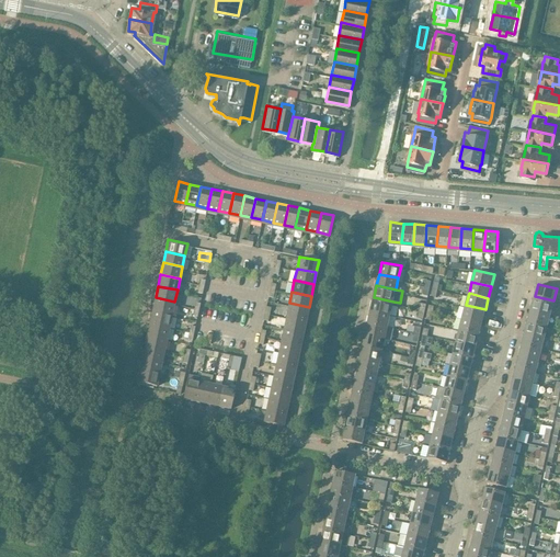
[(551,313),(553,300),(535,296),(532,307),(551,313)]
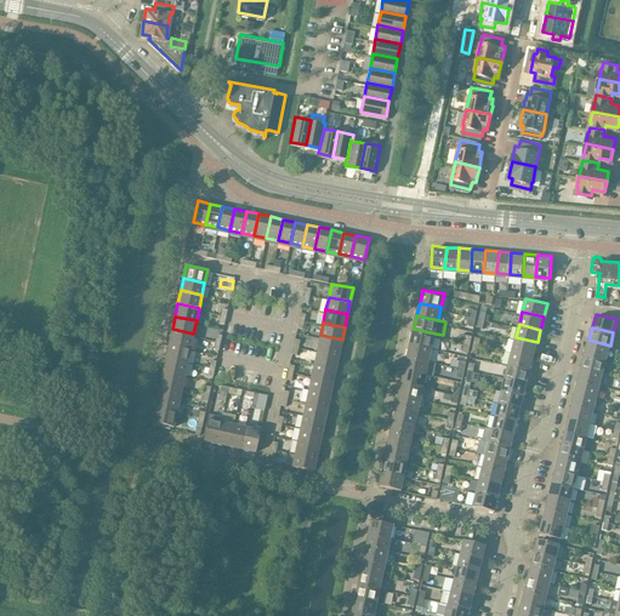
[(193,334),(172,329),(169,342),(191,347),(193,334)]
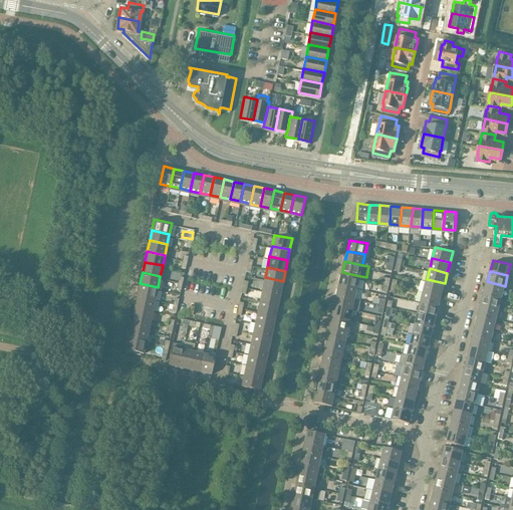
[(360,276),(342,272),(340,282),(357,286),(360,276)]
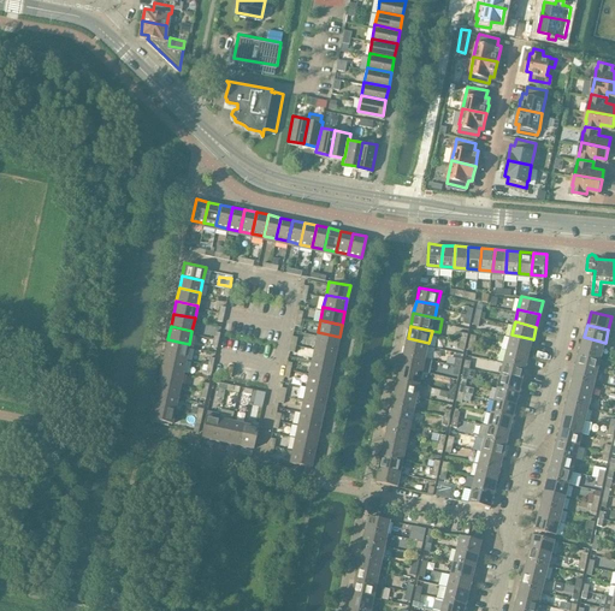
[(339,337),(318,332),(315,345),(336,350),(339,337)]
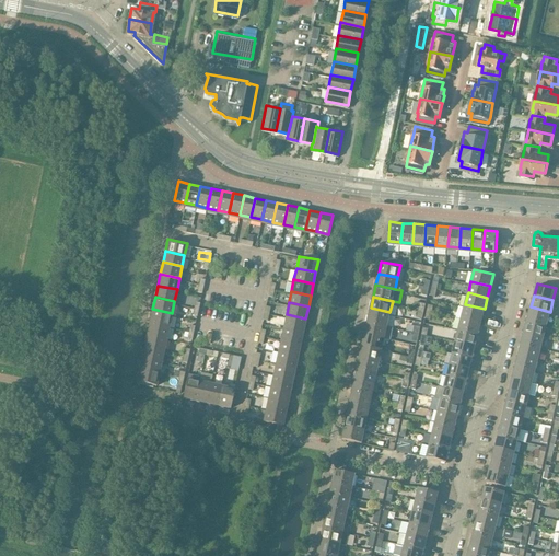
[(481,321),(485,309),(465,304),(463,315),(481,321)]
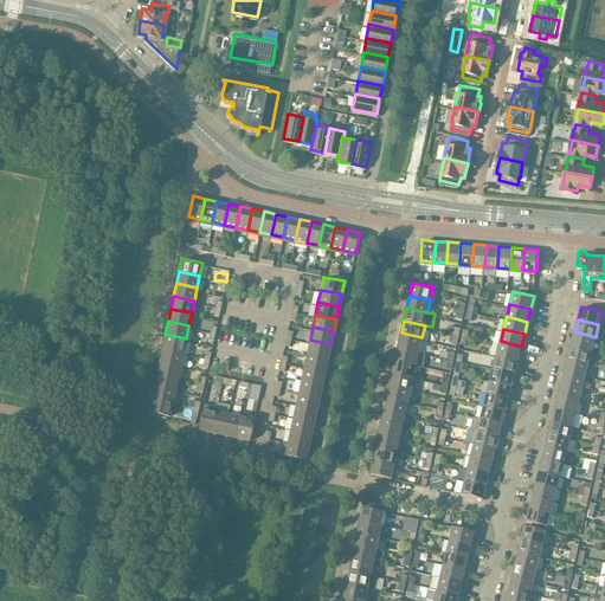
[(592,349),(596,337),(574,331),(572,344),(592,349)]
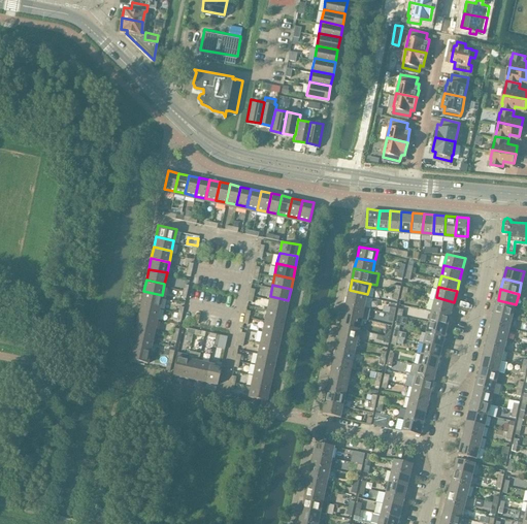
[(367,294),(350,290),(348,301),(365,305),(367,294)]
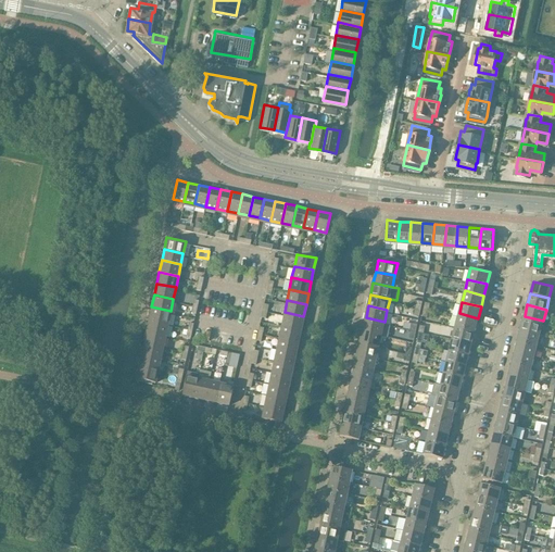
[(171,311),(151,306),(149,318),(168,322),(171,311)]
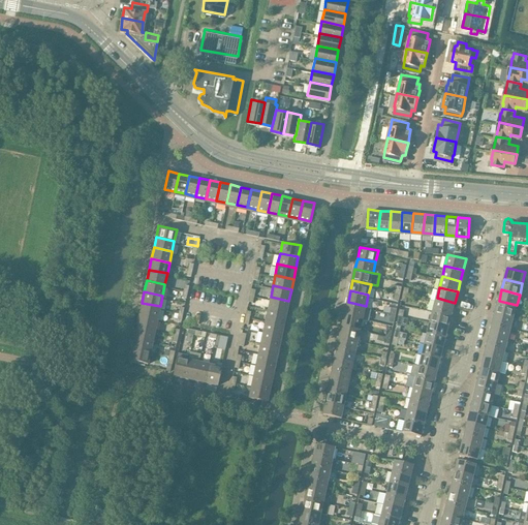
[(288,301),(271,297),(268,308),(286,311),(288,301)]
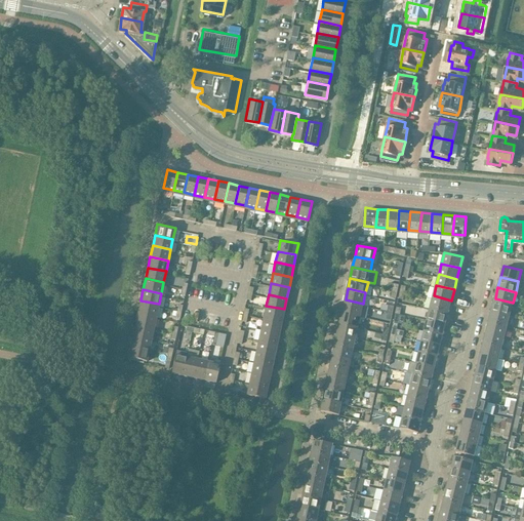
[(448,311),(451,301),(434,295),(431,307),(448,311)]
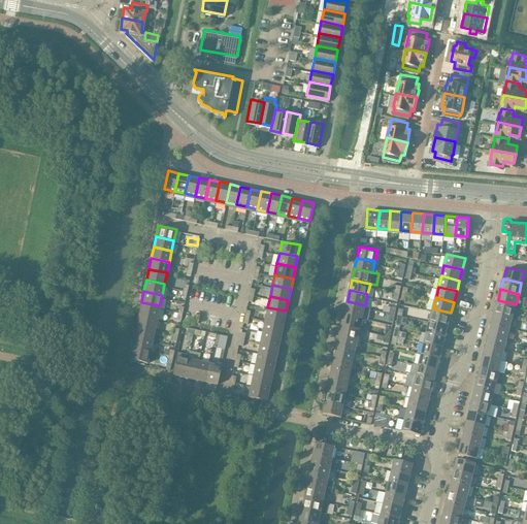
[(513,315),(516,304),(498,300),(495,310),(513,315)]
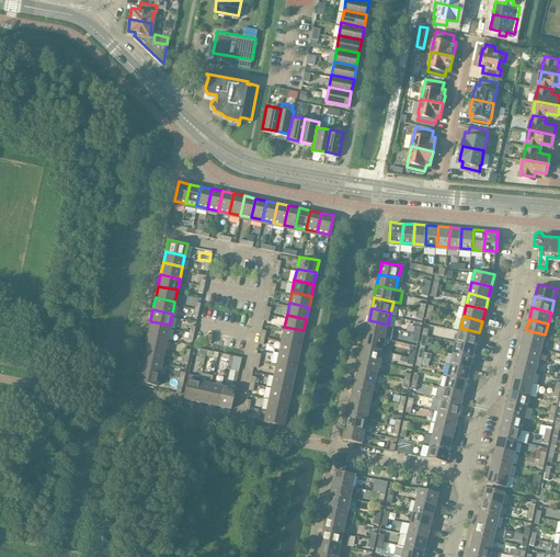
[(395,326),(388,325),(369,320),(366,332),(386,336),(392,338),(395,326)]
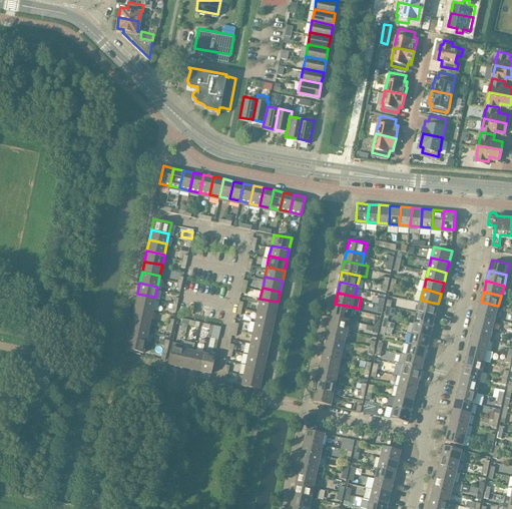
[(155,297),(137,294),(135,304),(152,308),(155,297)]
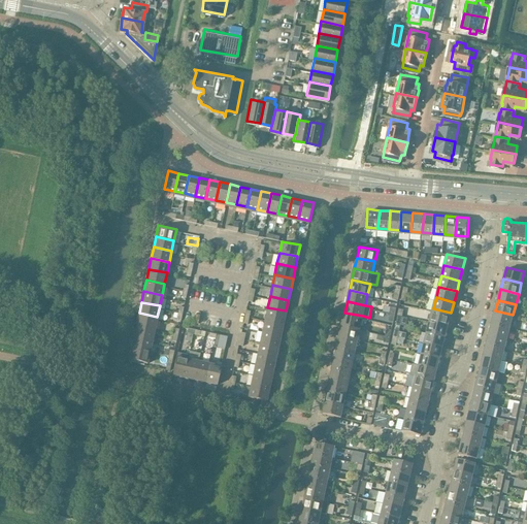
[(286,310),(267,307),(265,318),(284,322),(286,310)]
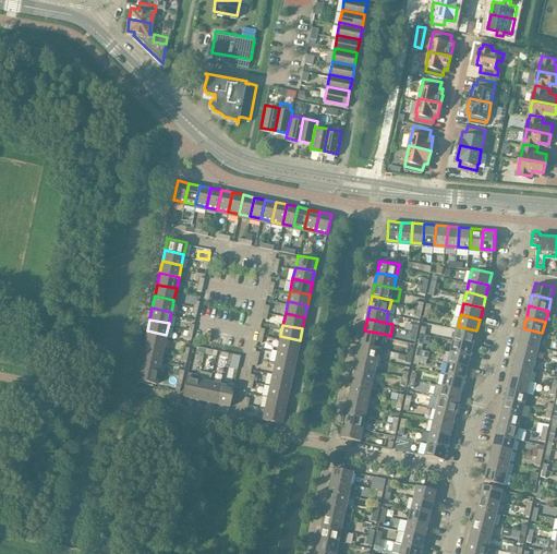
[(474,342),(476,330),(458,326),(455,337),(474,342)]
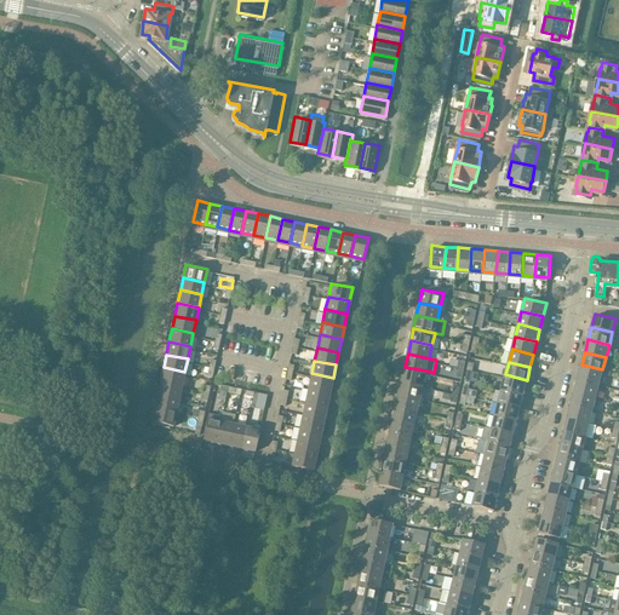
[(600,383),(602,369),(582,365),(578,378),(600,383)]
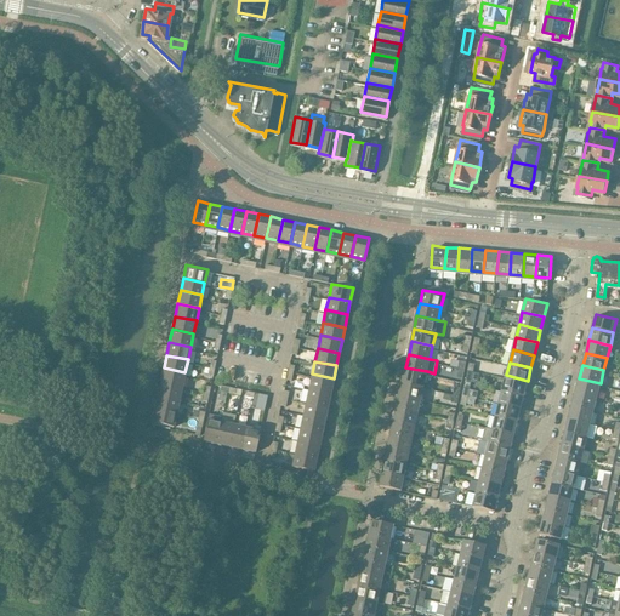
[(185,372),(164,368),(161,381),(182,386),(185,372)]
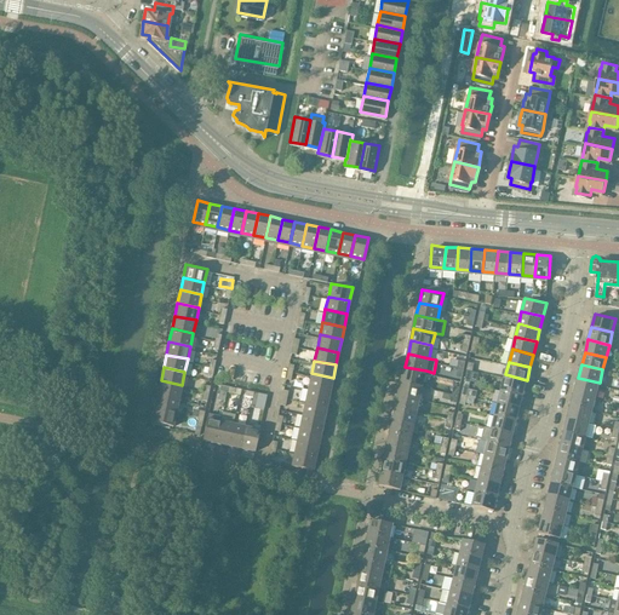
[(427,371),(405,367),(402,379),(424,384),(427,371)]
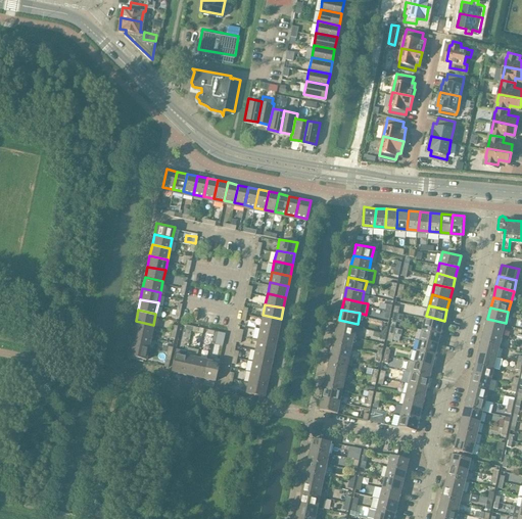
[(281,319),(263,315),(261,326),(278,330),(281,319)]
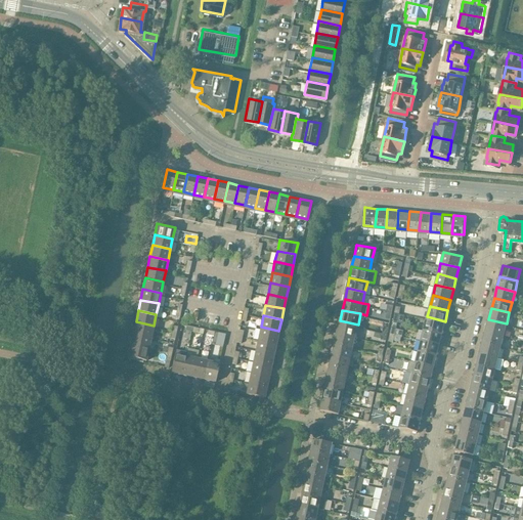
[(442,332),(445,321),(427,316),(425,328),(442,332)]
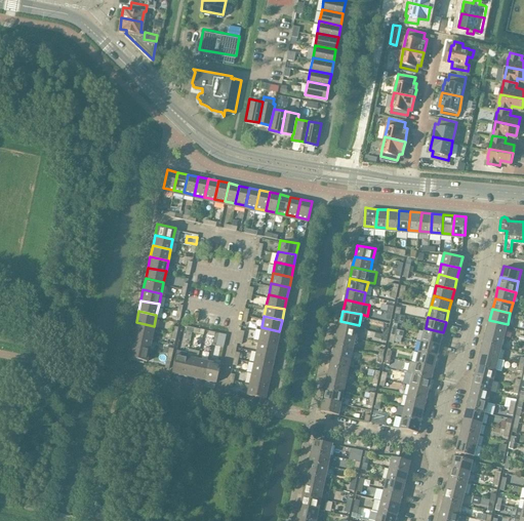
[(505,334),(508,324),(489,320),(487,330),(505,334)]
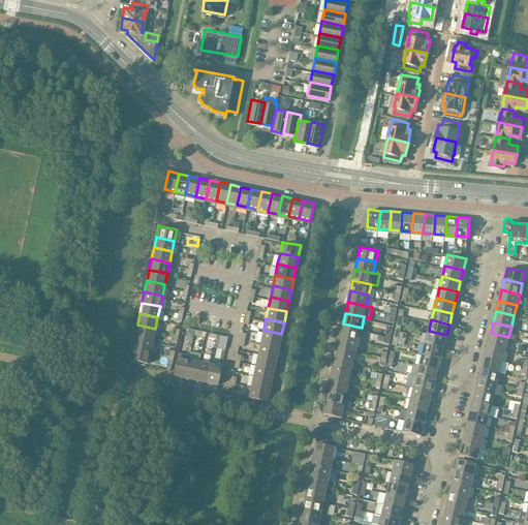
[(362,328),(343,323),(341,335),(359,339),(362,328)]
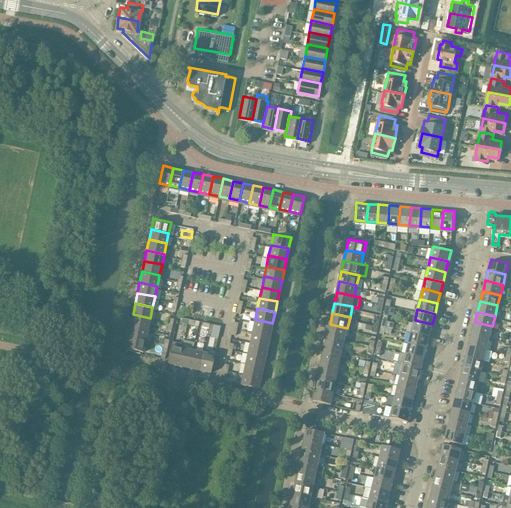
[(150,318),(133,314),(130,324),(148,328),(150,318)]
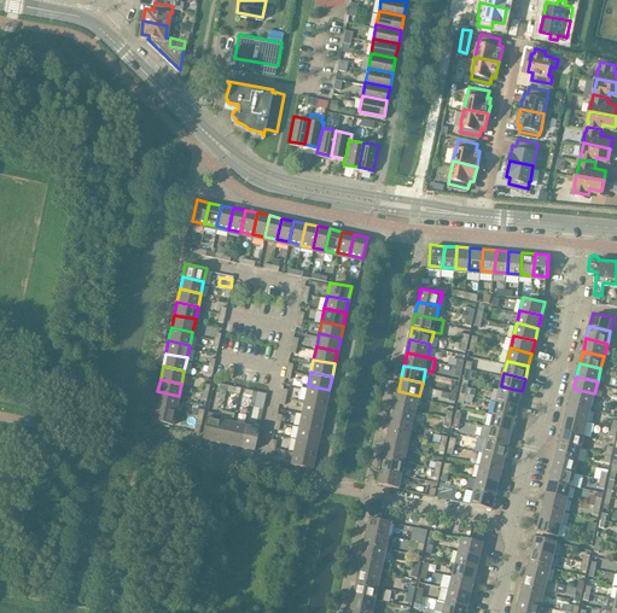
[(329,390),(308,385),(304,398),(326,402),(329,390)]
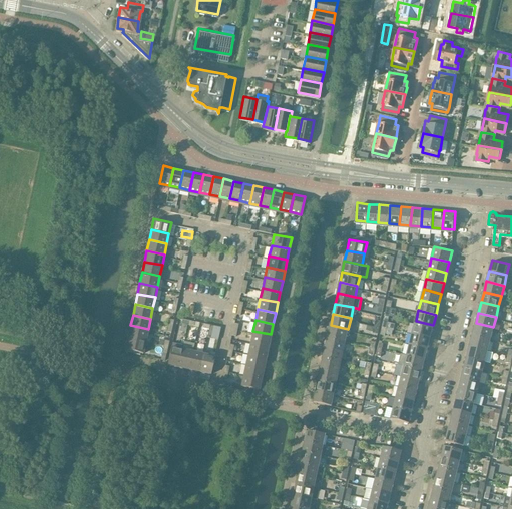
[(430,336),(433,325),(416,321),(413,331),(430,336)]
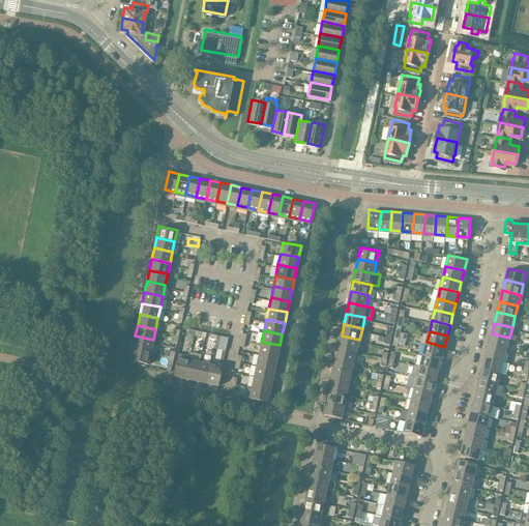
[(506,349),(509,338),(492,333),(489,345),(506,349)]
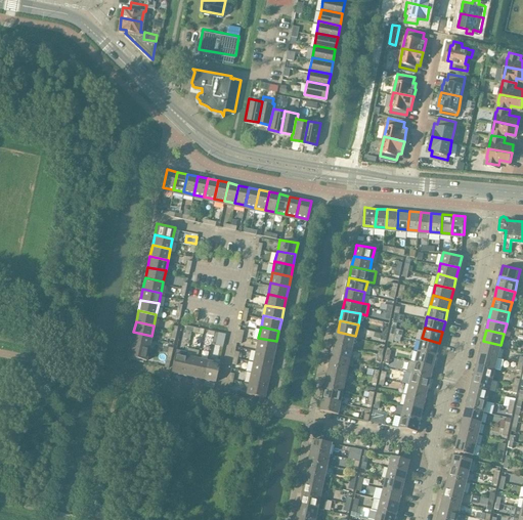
[(151,336),(133,332),(131,343),(149,347),(151,336)]
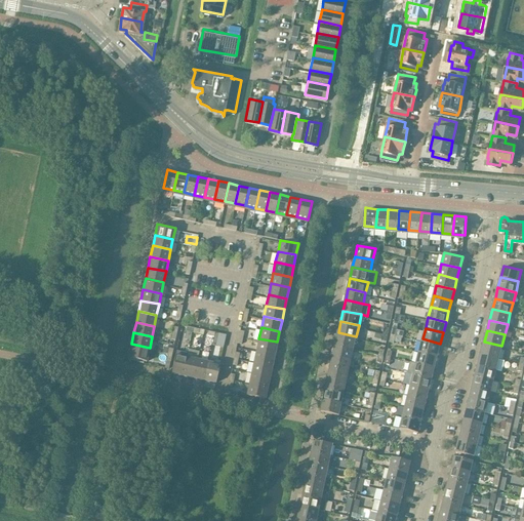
[(356,336),(338,332),(335,343),(354,347),(356,336)]
